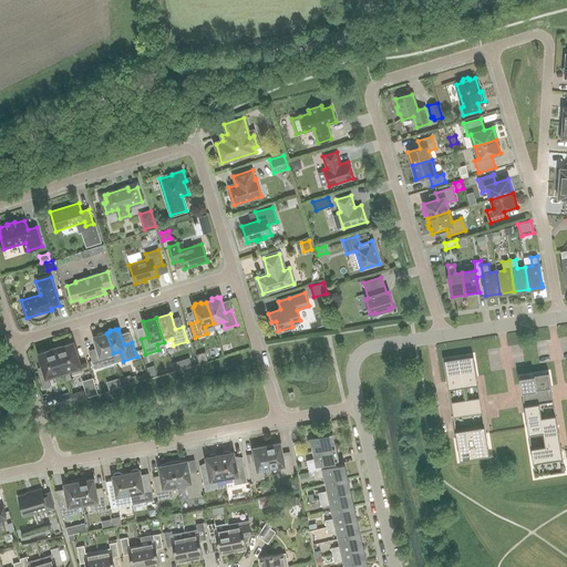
[(105,356),(113,353),(106,333),(104,333),(102,332),(98,334),(95,337),(94,337),(99,352),(90,354),(94,370),(109,366),(105,356)]
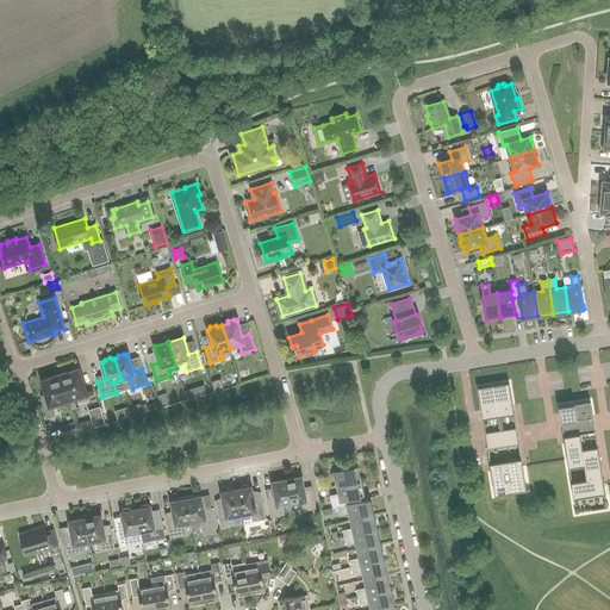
[(74,398),(87,394),(80,374),(81,374),(80,368),(70,371),(70,372),(67,373),(67,371),(60,373),(68,400),(72,411),(78,409),(74,398)]
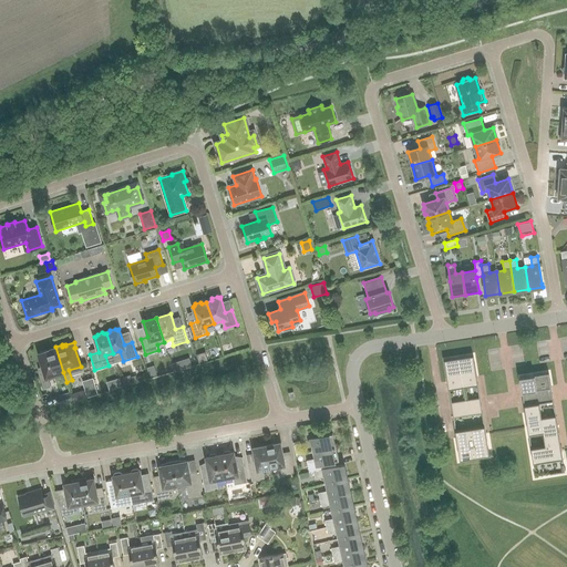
[(229,343),(223,346),(225,353),(233,351),(229,343)]
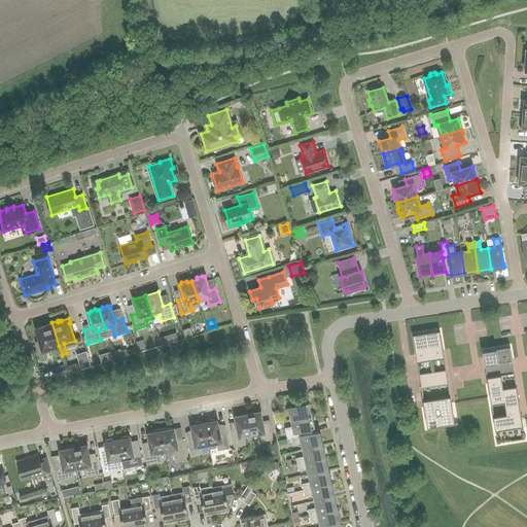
[(44,350),(59,346),(51,322),(46,324),(46,326),(44,326),(44,325),(37,327),(38,328),(37,329),(40,341),(35,343),(41,361),(47,359),(44,350)]
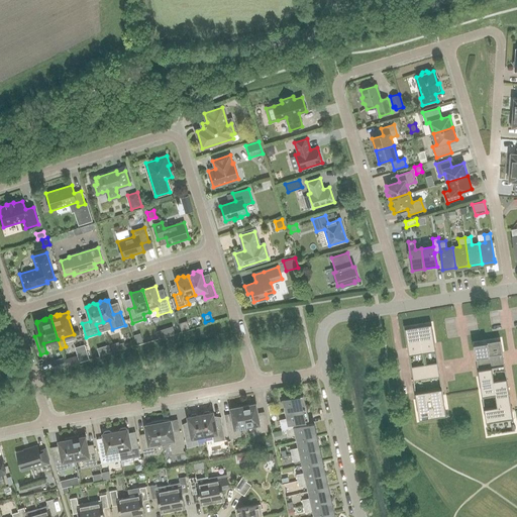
[(425,372),(439,370),(431,324),(418,326),(425,372)]
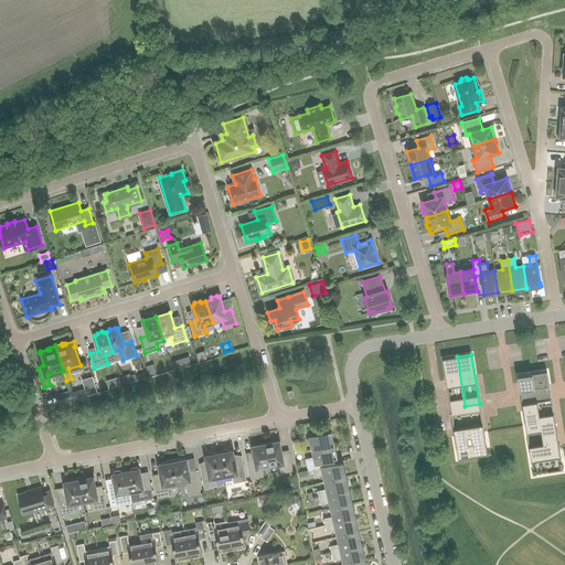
[(443,359),(450,408),(465,406),(457,356),(443,359)]
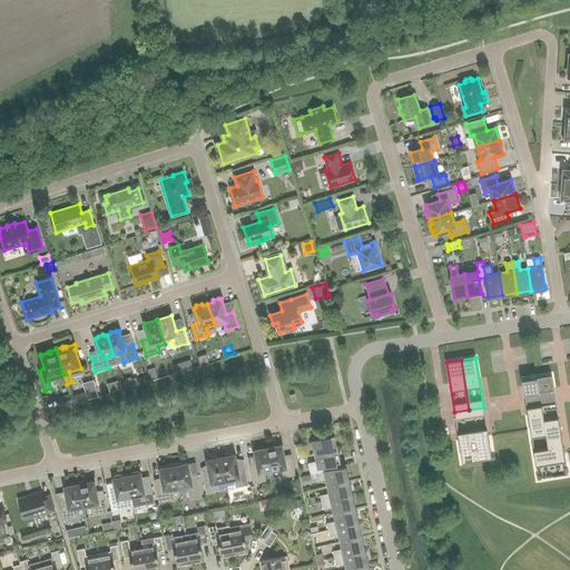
[(182,363),(174,365),(176,373),(176,374),(185,372),(185,371),(182,363)]
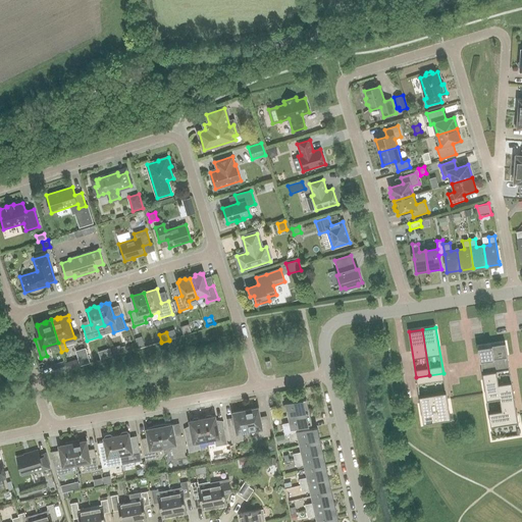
[(142,337),(136,340),(138,349),(145,347),(142,337)]
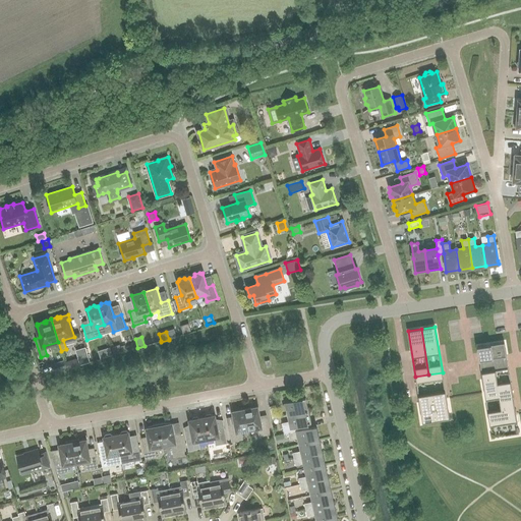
[(480,366),(494,364),(508,362),(505,342),(477,346),(480,366)]
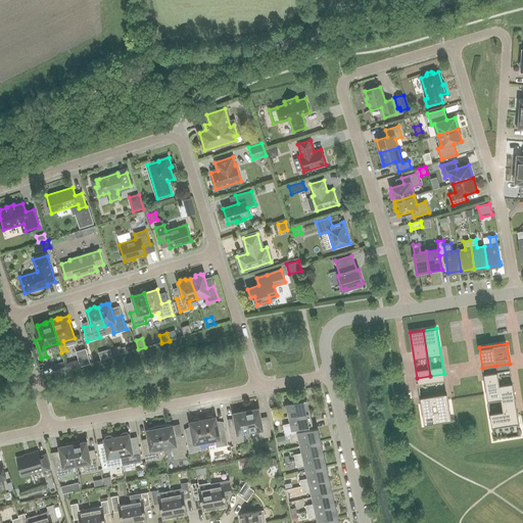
[(120,346),(111,348),(113,357),(122,353),(120,346)]
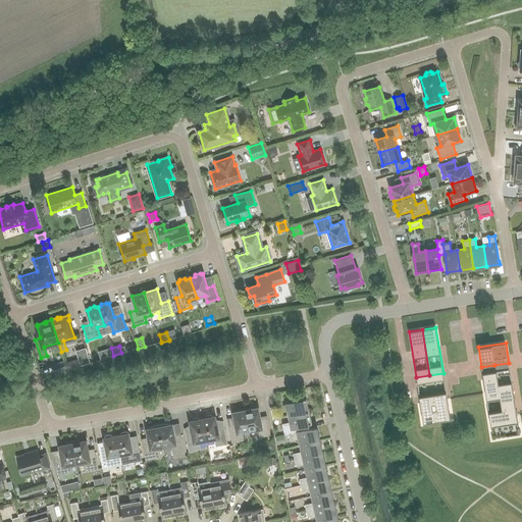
[(81,366),(90,363),(86,349),(76,352),(81,366)]
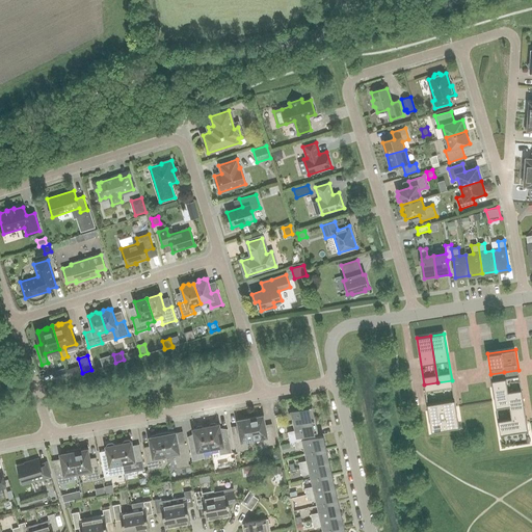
[(81,373),(79,366),(67,370),(65,368),(53,372),(56,381),(81,373)]
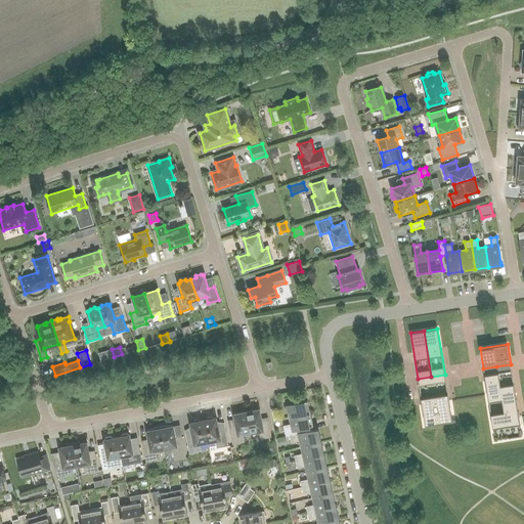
[(496,366),(505,412),(518,410),(511,364),(496,366)]
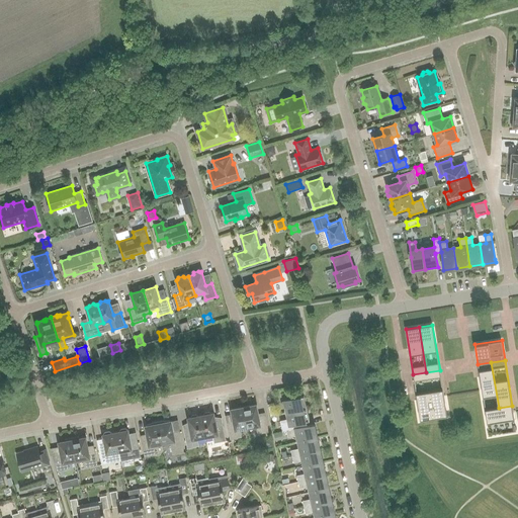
[(499,408),(491,362),(478,364),(485,410),(499,408)]
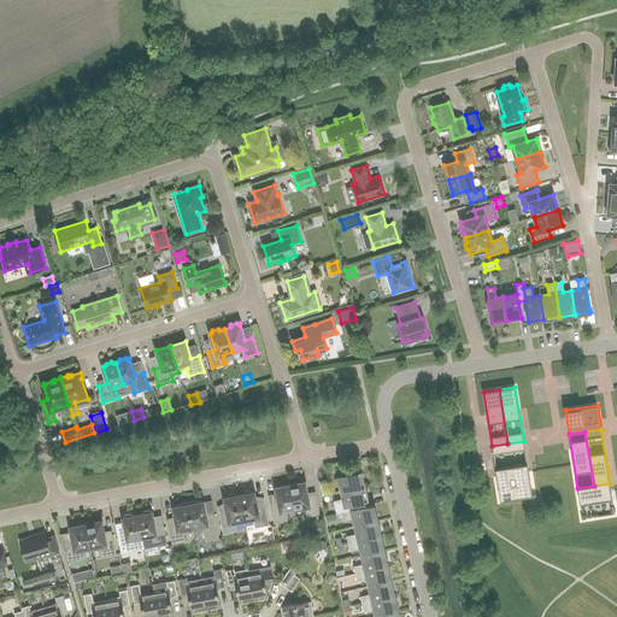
[(524,441),(507,444),(492,446),(500,501),(533,495),(524,441)]
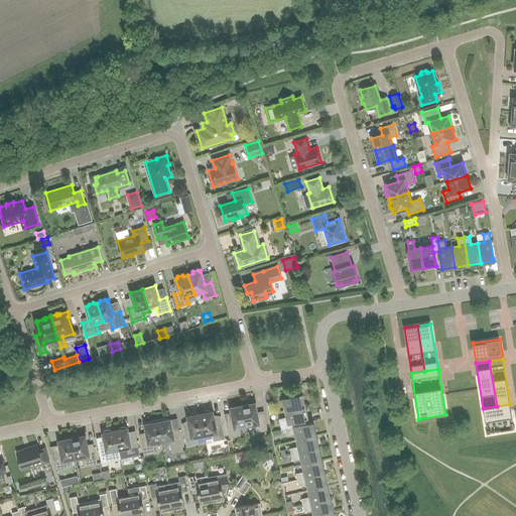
[(283,399),(285,411),(305,406),(302,394),(283,398),(283,399)]
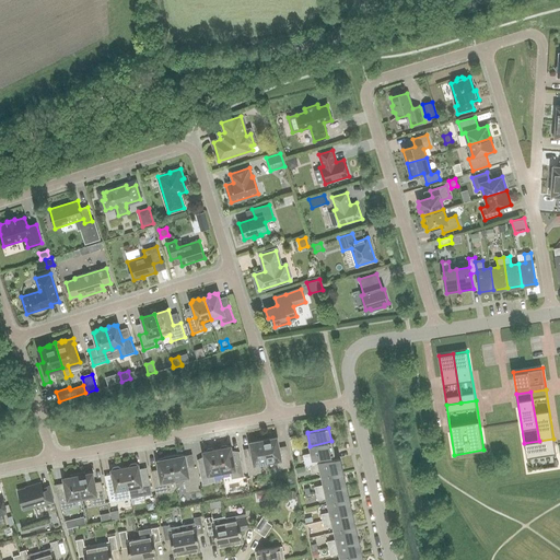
[(290,435),(292,448),(299,447),(296,434),(290,435)]
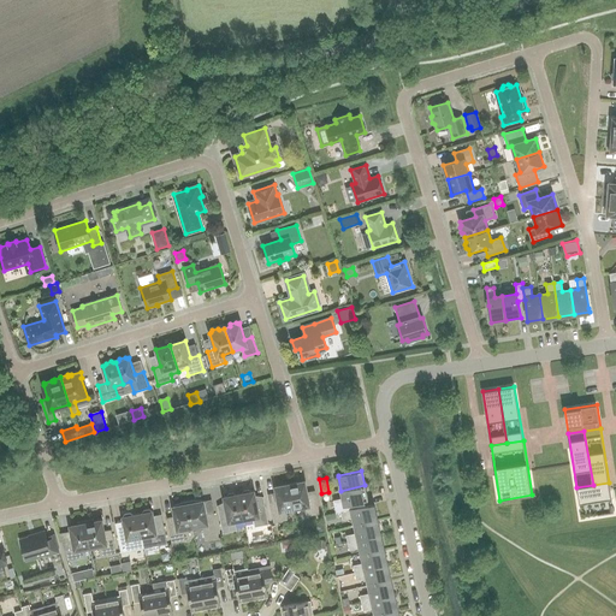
[(290,484),(295,509),(304,507),(306,516),(319,514),(315,495),(308,497),(304,481),(290,484)]
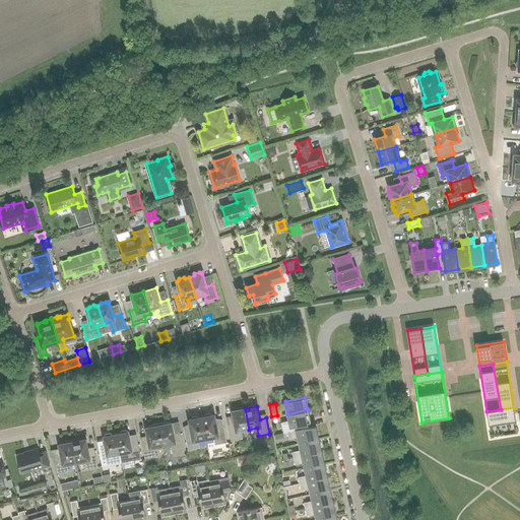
[(514,407),(501,409),(486,411),(491,438),(518,434),(514,407)]
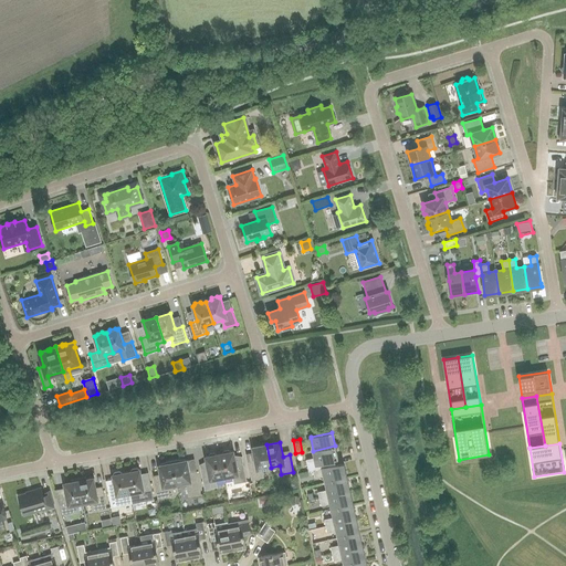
[(262,469),(271,468),(266,444),(252,448),(255,461),(248,463),(251,480),(264,478),(262,469)]
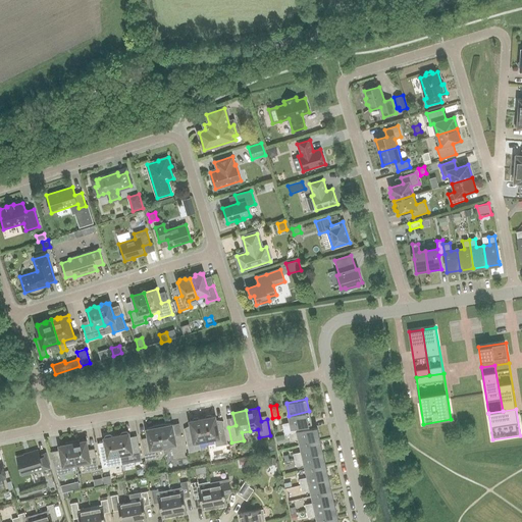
[(312,423),(309,411),(289,416),(291,422),(282,424),(284,435),(289,434),(299,432),(299,431),(298,426),(312,423)]
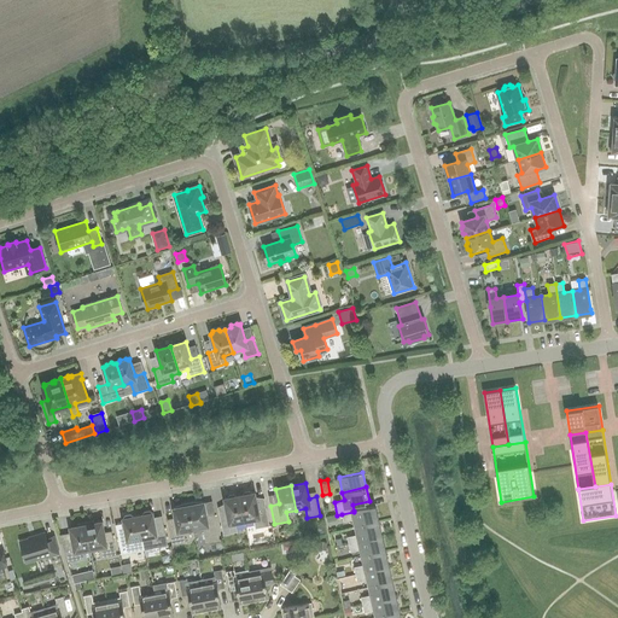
[(239,495),(245,522),(254,520),(256,529),(269,526),(267,508),(258,509),(255,493),(251,494),(249,491),(245,493),(243,495),(239,495)]
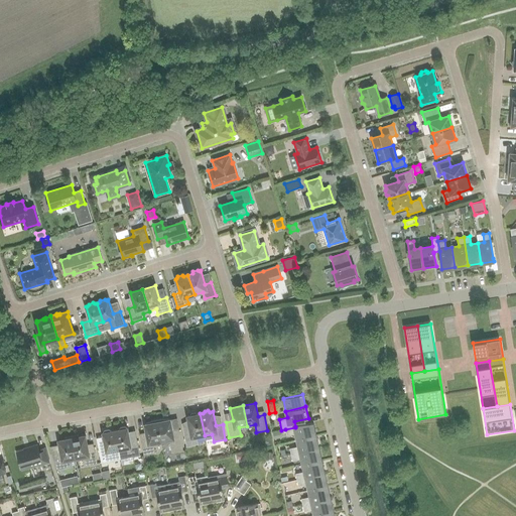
[(197,437),(205,435),(200,413),(198,414),(196,413),(191,414),(190,415),(187,416),(190,430),(183,432),(186,446),(199,444),(197,437)]
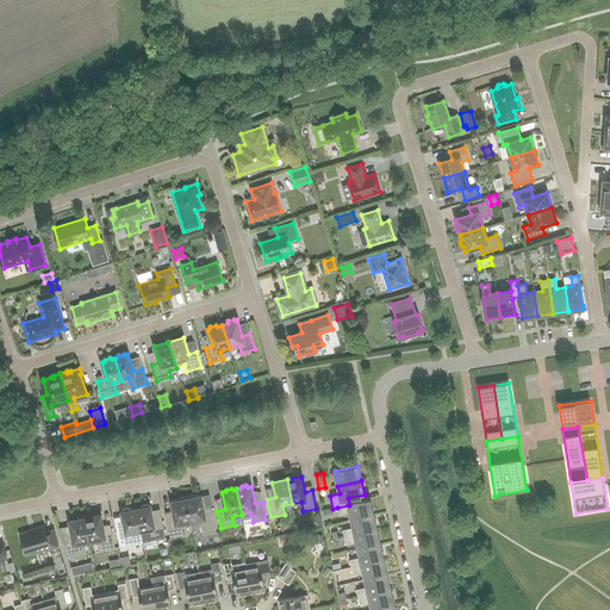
[(187,496),(186,496),(191,522),(200,521),(203,535),(217,533),(212,509),(204,510),(201,496),(200,497),(200,496),(197,495),(195,495),(194,495),(191,496),(187,496)]
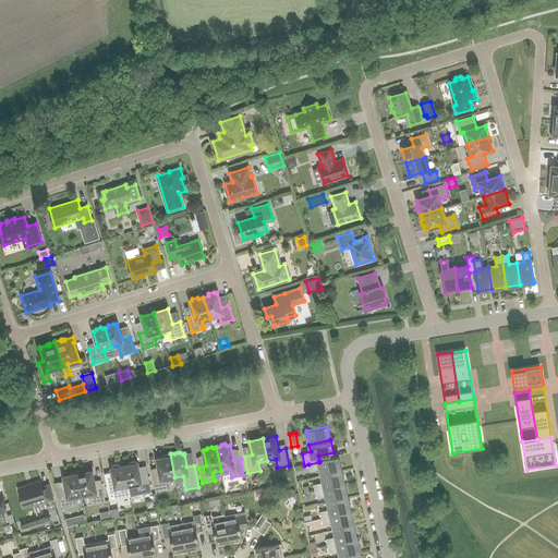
[(174,477),(170,453),(167,455),(164,456),(159,457),(157,458),(157,459),(158,468),(157,470),(152,471),(156,492),(168,489),(166,480),(174,477)]
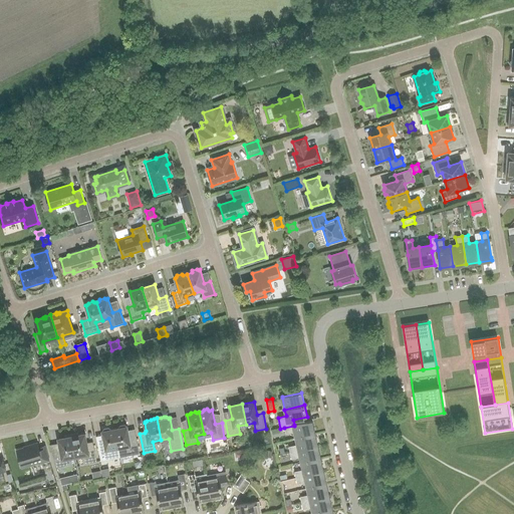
[(294,432),(295,438),(315,434),(312,421),(294,425),(294,426),(284,428),(286,434),(294,432)]
